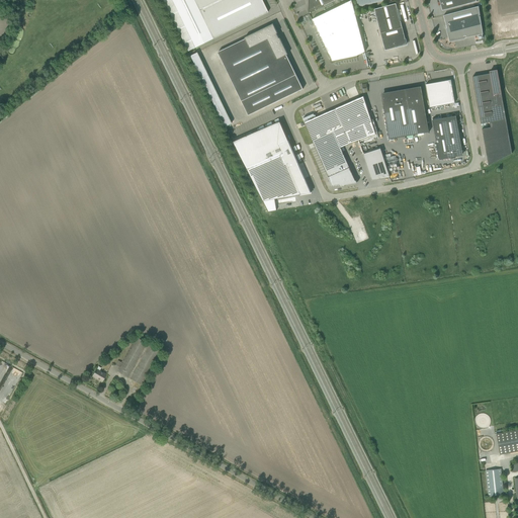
[(160,0),(186,52),(212,38),(193,0),(160,0)]
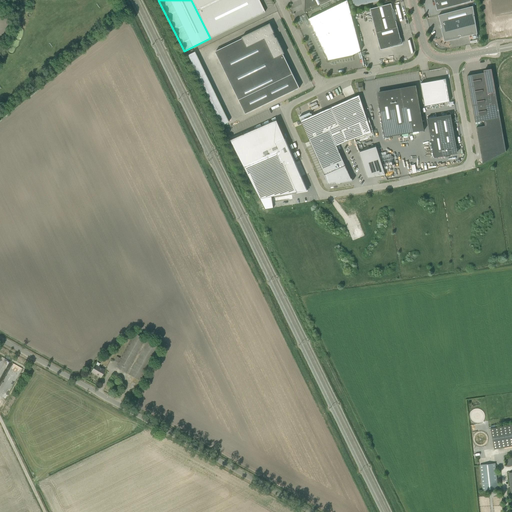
[(191,0),(210,38),(260,14),(264,12),(258,0),(191,0)]
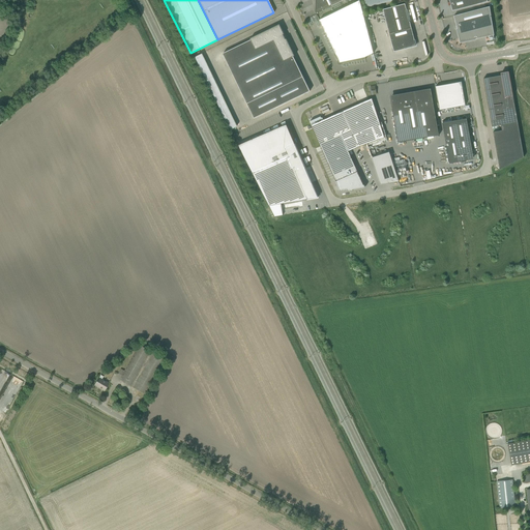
[(316,12),(332,5),(344,0),(316,0),(317,11),(316,12)]
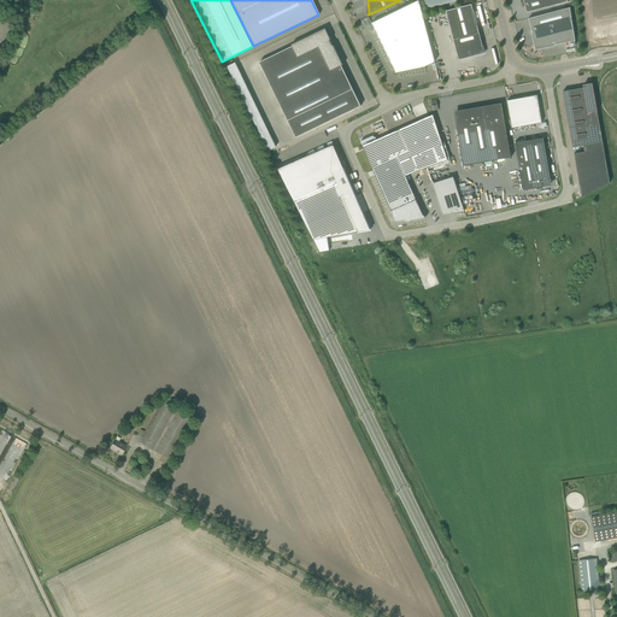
[(425,66),(435,62),(419,0),(371,23),(391,63),(389,64),(393,72),(393,71),(394,71),(394,70),(395,70),(398,70),(399,71),(399,72),(399,74),(427,69),(425,66)]
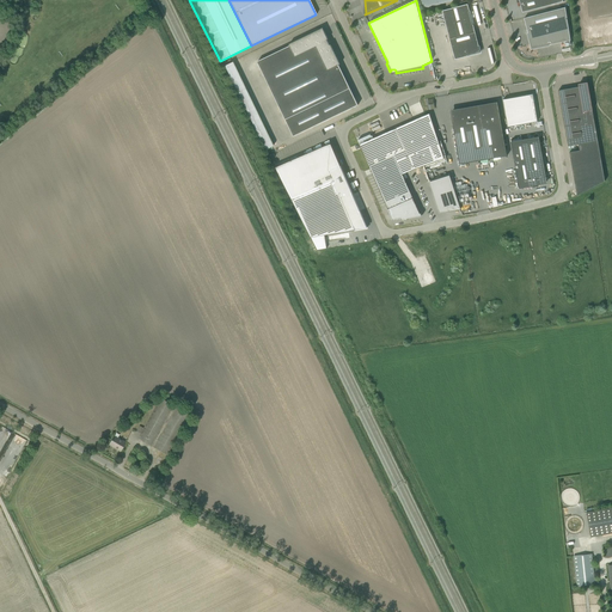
[(562,0),(519,0),(522,13),(563,2),(562,0)]
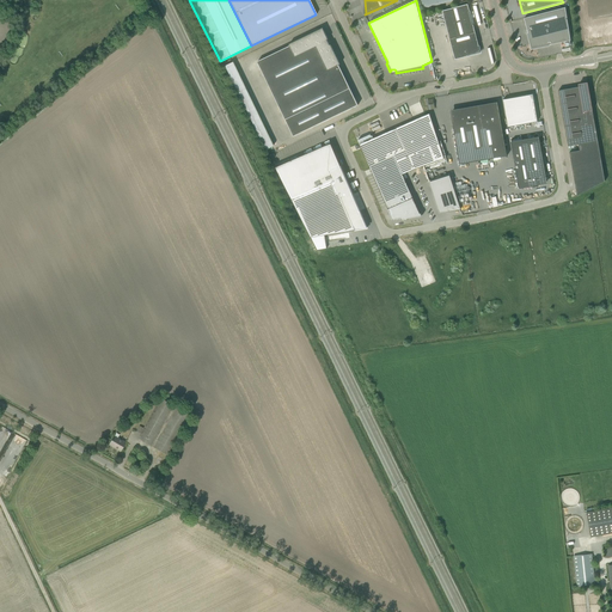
[(448,35),(475,29),(467,5),(442,11),(448,35)]
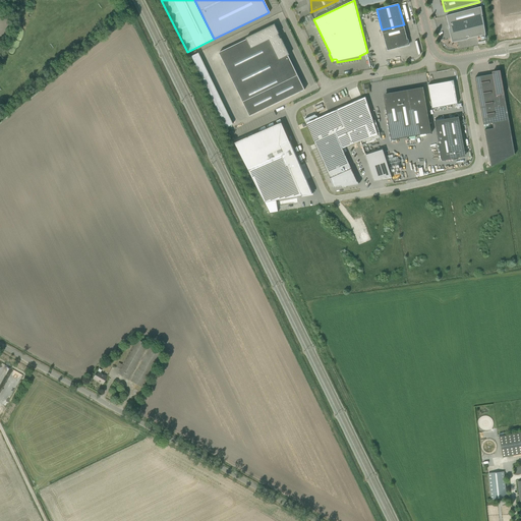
[(480,6),(446,15),(450,29),(452,38),(457,41),(467,38),(468,39),(485,35),(481,6),(480,6)]
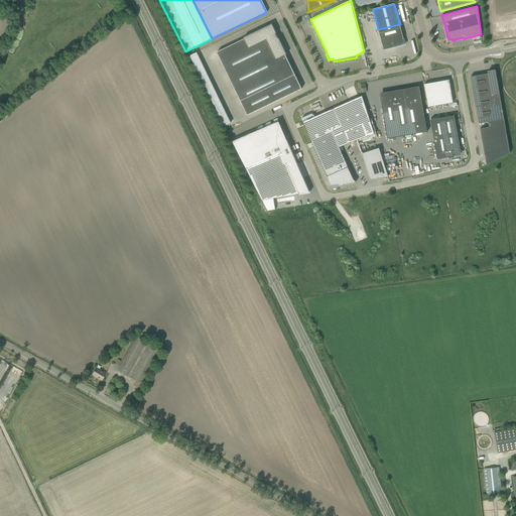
[(515,13),(495,17),(498,31),(515,28),(515,13)]
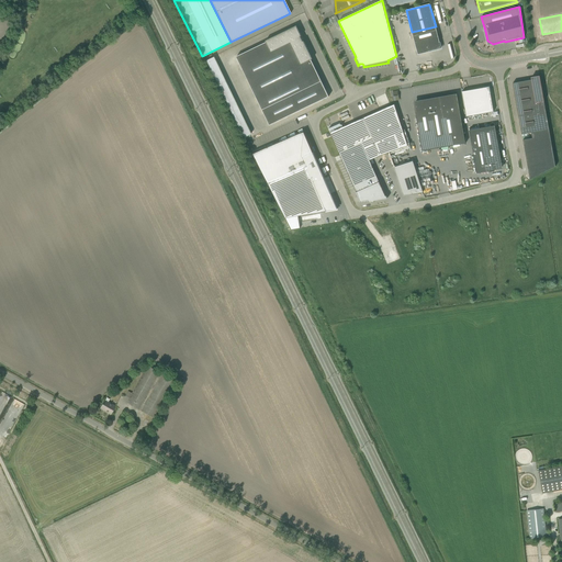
[(236,57),(270,125),(328,97),(311,59),(313,59),(304,41),(303,42),(301,36),(296,25),(266,41),(266,42),(236,57)]
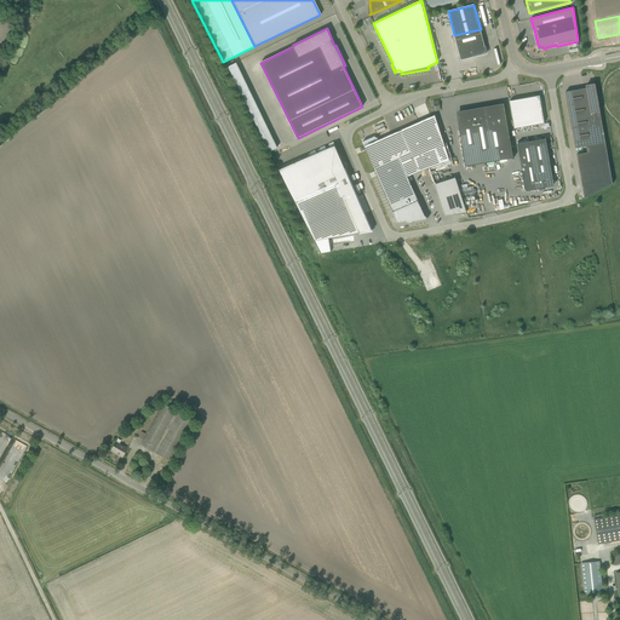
[(484,46),(481,29),(454,35),(461,61),(474,57),(487,53),(484,46)]
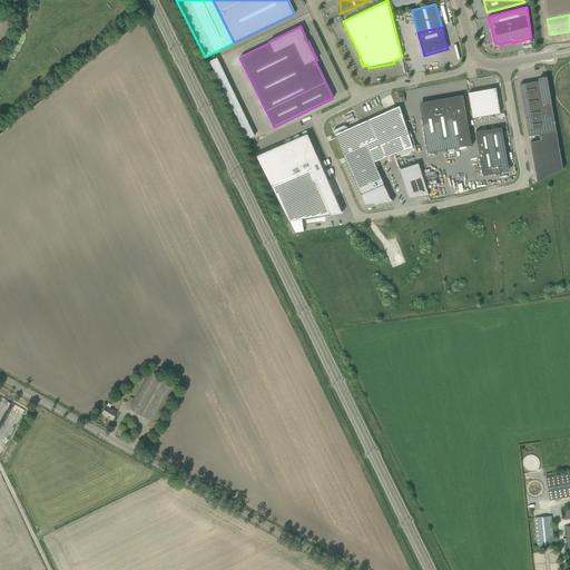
[(243,140),(251,137),(215,57),(207,60),(243,140)]
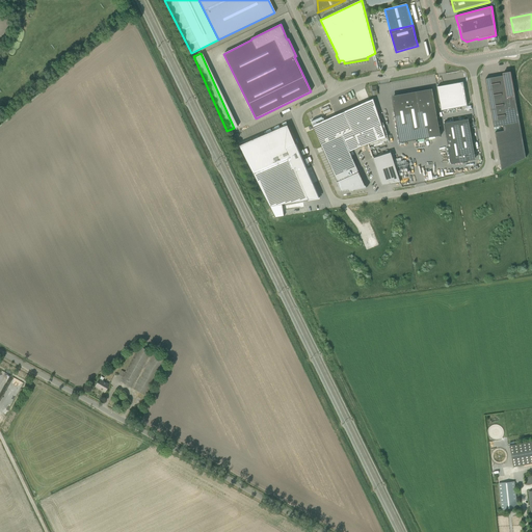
[(503,76),(485,79),(494,127),(502,169),(526,157),(520,123),(511,72),(503,73),(503,76)]
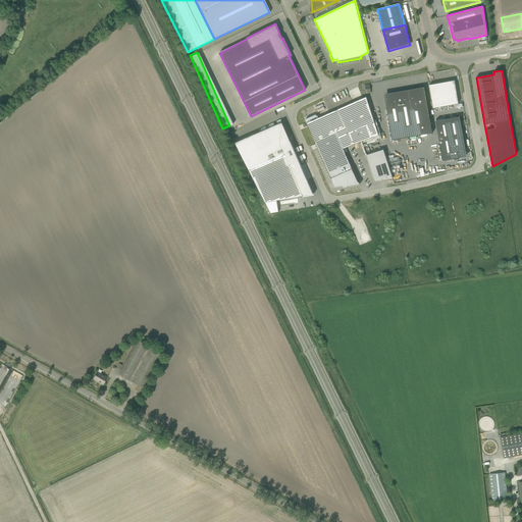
[(445,83),(429,86),(433,108),(459,104),(456,88),(456,87),(455,81),(445,83)]
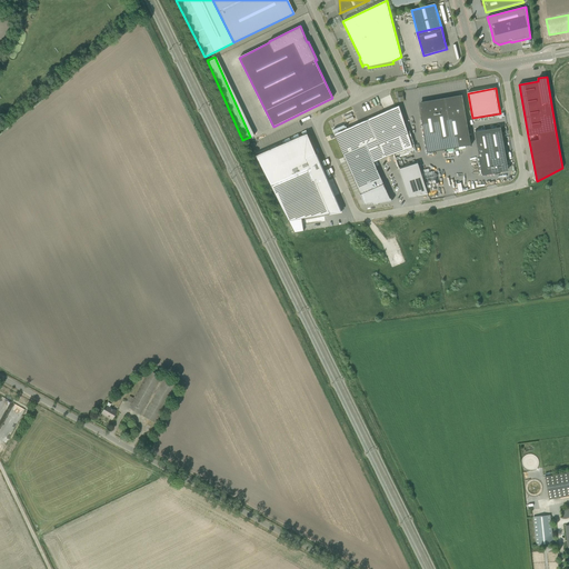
[(450,99),(420,103),(421,113),(428,153),(471,146),(462,95),(449,98),(450,99)]
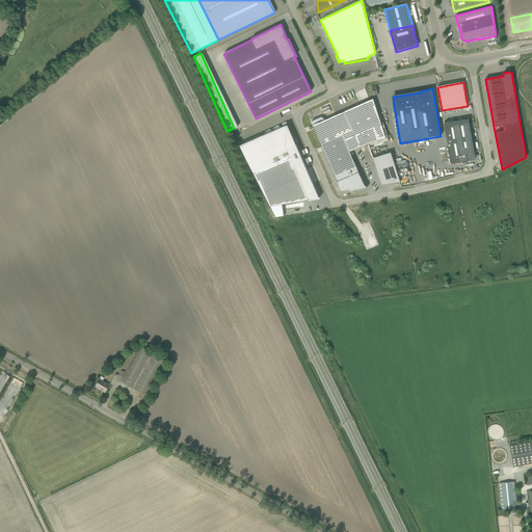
[(313,126),(342,192),(351,190),(351,191),(353,190),(354,190),(366,188),(350,152),(361,148),(387,138),(373,98),(313,126)]
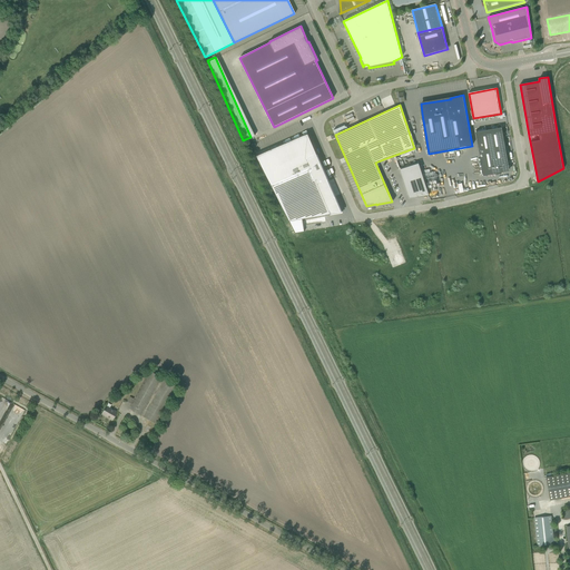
[(502,127),(477,133),(483,176),(497,174),(497,173),(509,170),(508,164),(509,164),(502,127)]
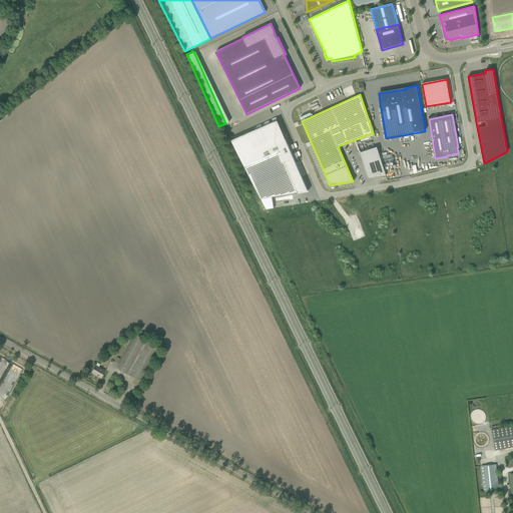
[(278,120),(230,140),(261,198),(308,189),(278,120)]
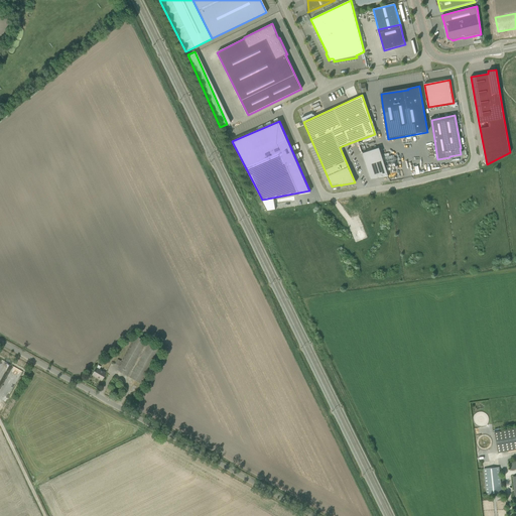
[(379,148),(362,153),(370,179),(388,176),(379,148)]
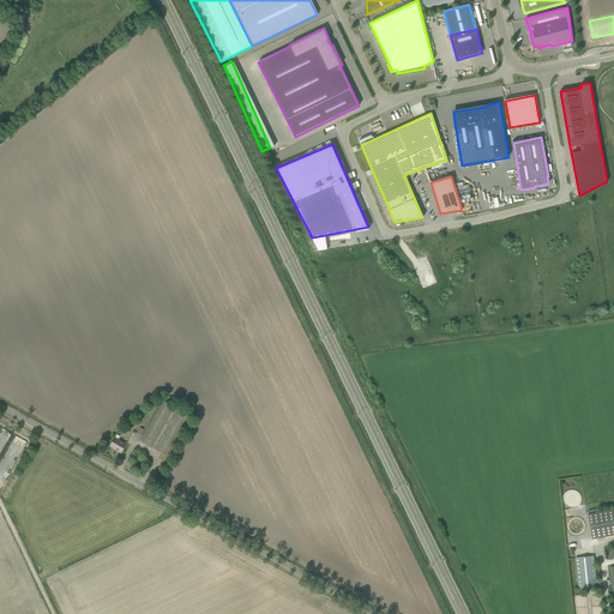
[(140,435),(138,440),(168,456),(170,451),(190,416),(161,399),(140,435)]
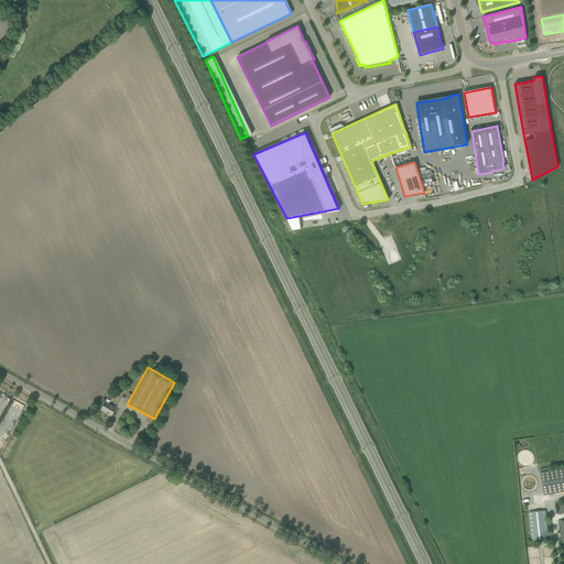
[(12,429),(23,405),(10,399),(11,398),(0,393),(0,422),(1,420),(7,422),(6,423),(9,425),(8,427),(12,429)]
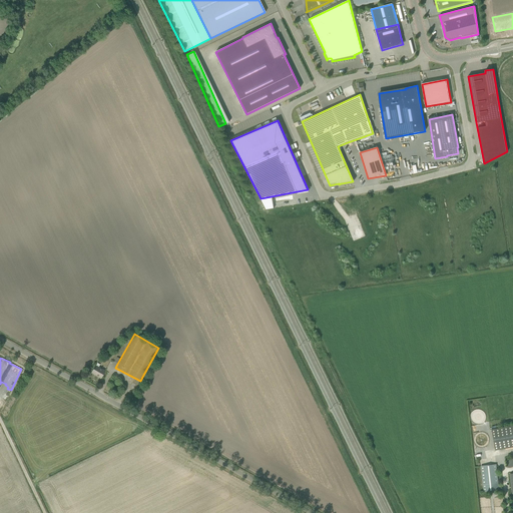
[(100,364),(97,363),(96,366),(95,366),(91,373),(101,378),(105,371),(98,367),(100,364)]
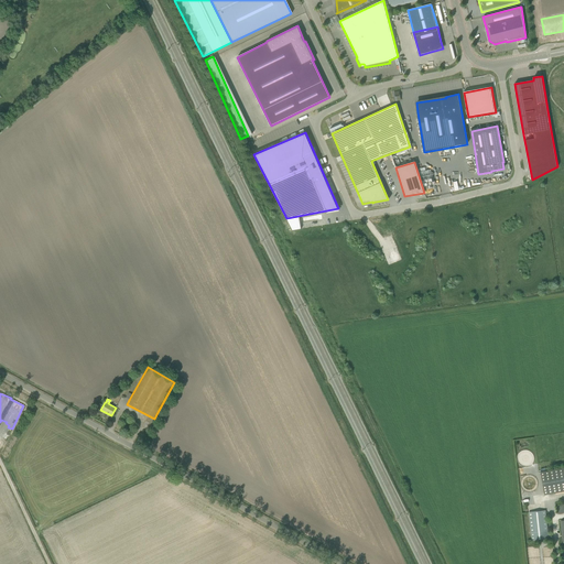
[(563,467),(545,472),(541,472),(544,495),(563,491),(563,467)]
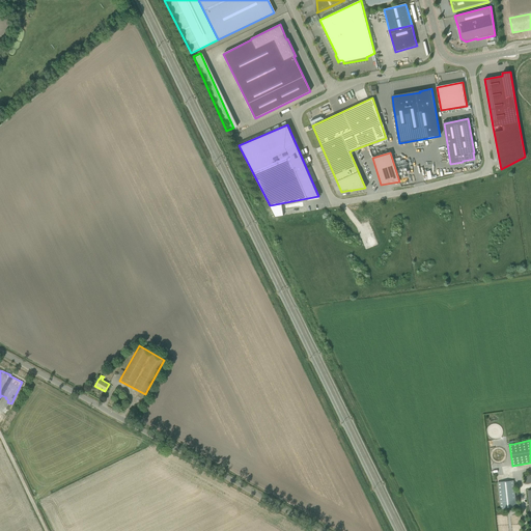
[(501,509),(516,507),(513,480),(498,482),(501,509)]
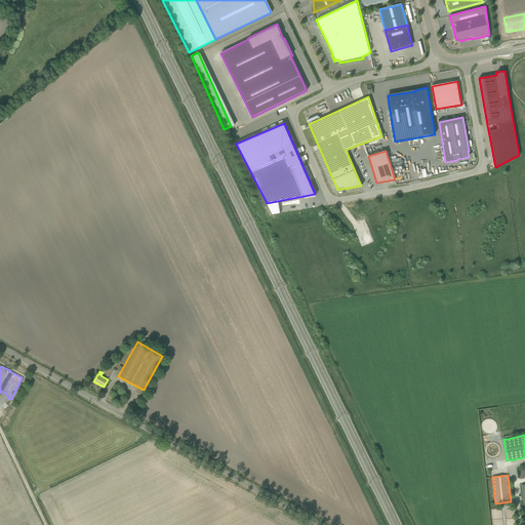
All buildings are outlined.
